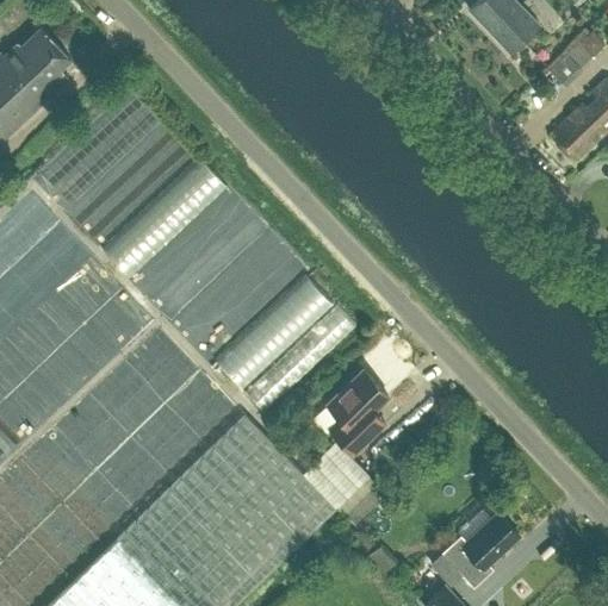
[(514,0),(477,0),(467,10),(509,52),(538,24),(514,0)]
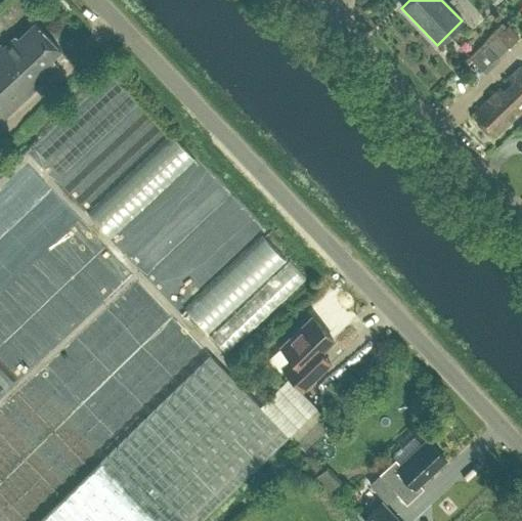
[(0,120),(2,122),(59,68),(51,60),(60,52),(35,25),(17,40),(15,37),(4,48),(1,45),(0,46),(0,120)]
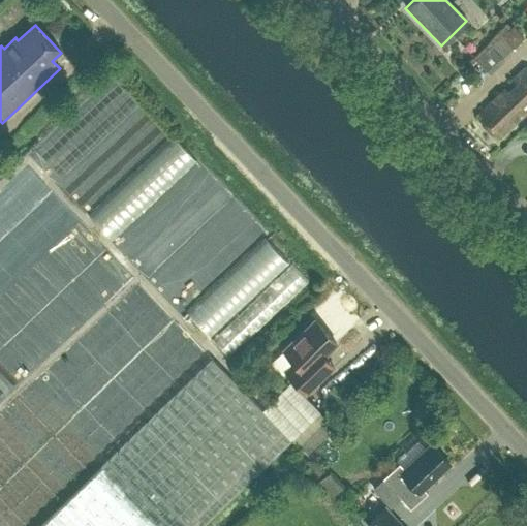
[(487,76),(502,61),(489,48),(473,62),(487,76)]
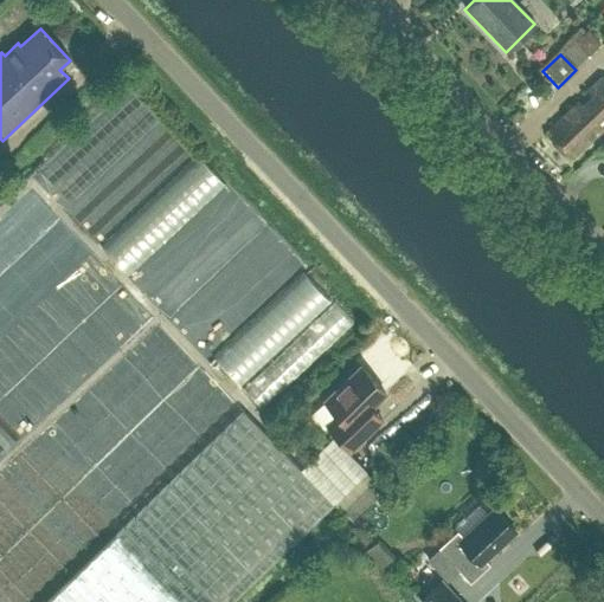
[(589,94),(548,131),(553,136),(551,138),(566,155),(569,153),(573,156),(603,127),(603,79),(602,78),(588,92),(589,94)]
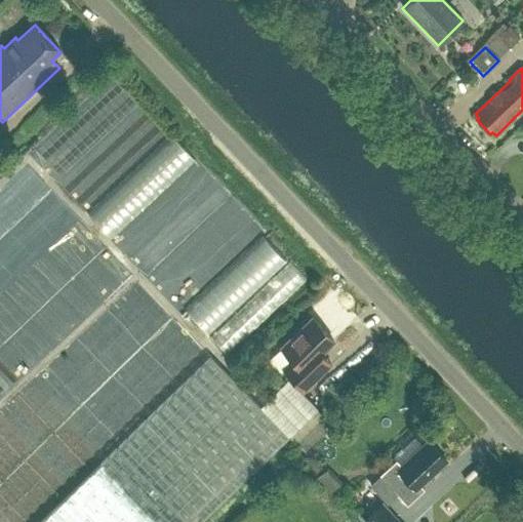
[(195,326),(274,252),(253,231),(174,305),(195,326)]
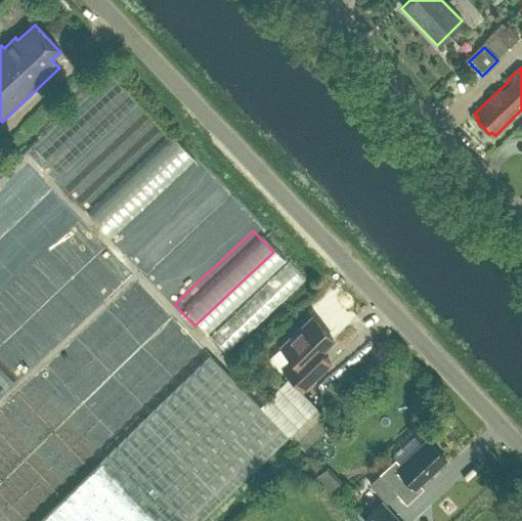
[(261,267),(268,280),(288,270),(279,257),(261,267)]
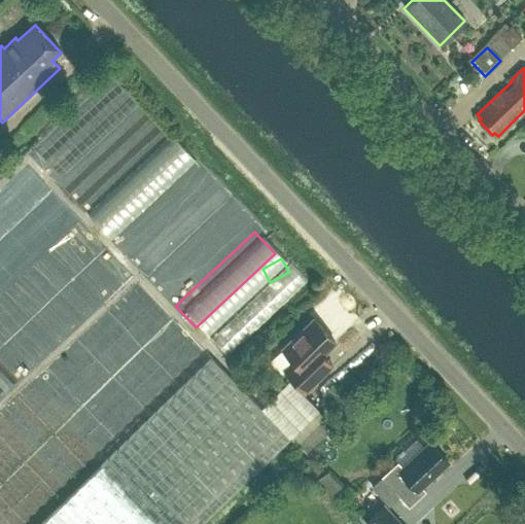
[(304,391),(325,371),(331,365),(321,355),(335,342),(314,320),(282,350),(293,361),(284,371),(304,391)]
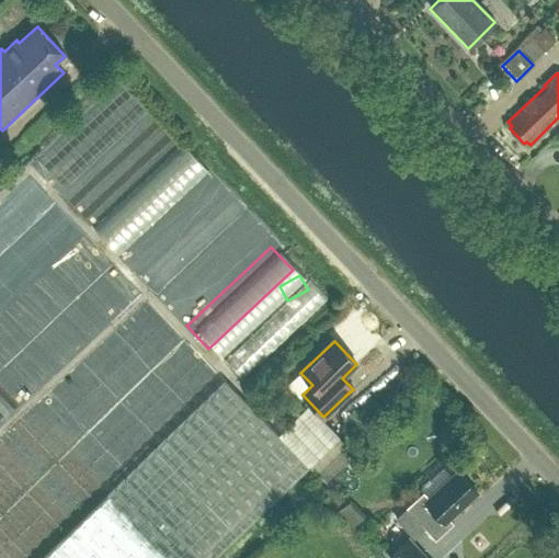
[(217,557),(340,441),(309,408),(278,437),(227,384),(44,557),(217,557)]
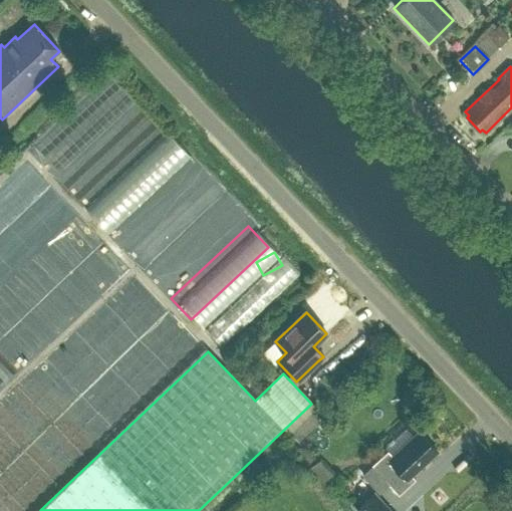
[(436,451),(420,433),(393,458),(388,452),(371,467),(399,495),(415,480),(410,475),(436,451)]
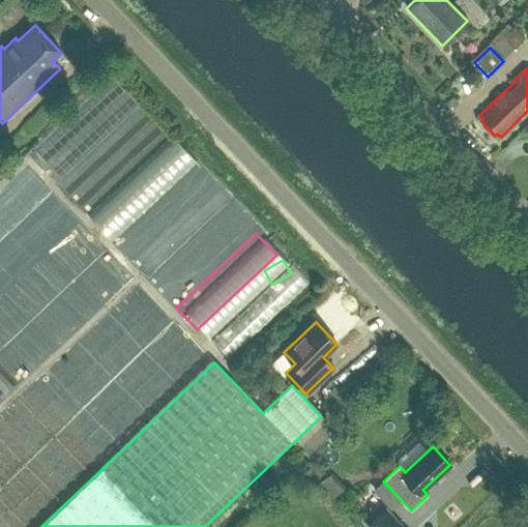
[(343,489),(328,474),(317,486),(331,500),(343,489)]
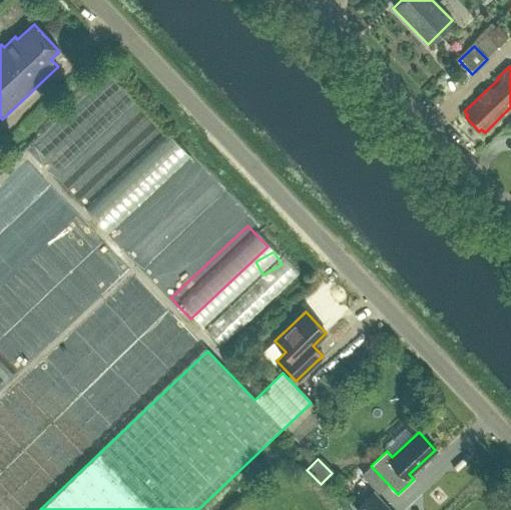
[(389,509),(374,492),(356,509),(389,509)]
